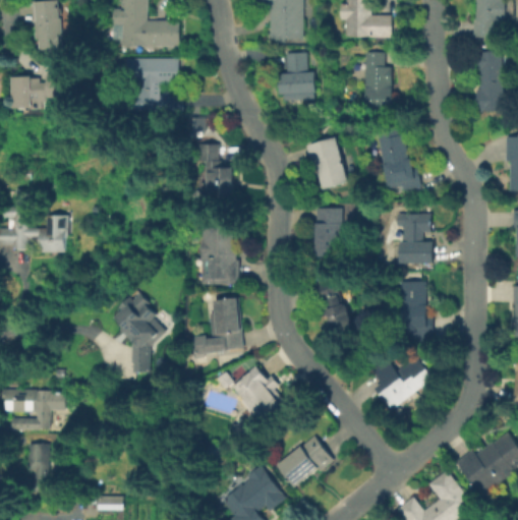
[(58,0),(62,53),(47,55),(47,49),(39,49),(38,38),(36,38),(34,20),(33,20),(32,2),(58,0)]
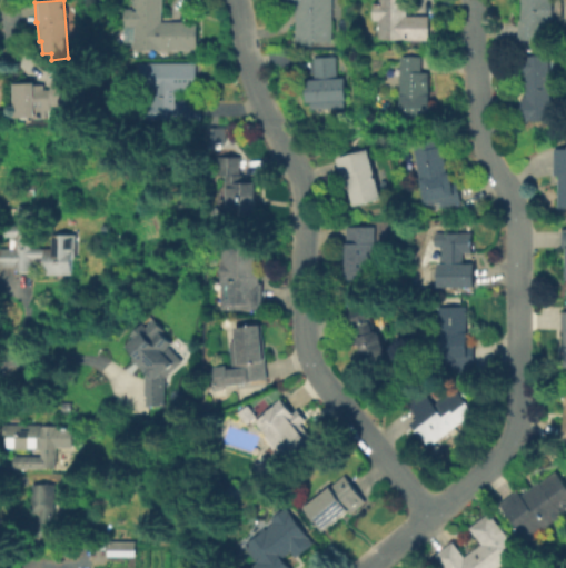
[(160,0),(160,22),(196,22),(195,49),(125,48),(125,10),(133,10),(133,0),(160,0)]
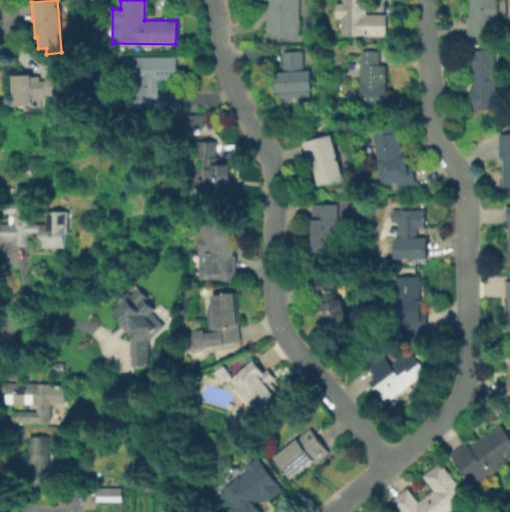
[(297,0),(297,37),(265,37),(265,5),(250,5),(250,0),(297,0)]
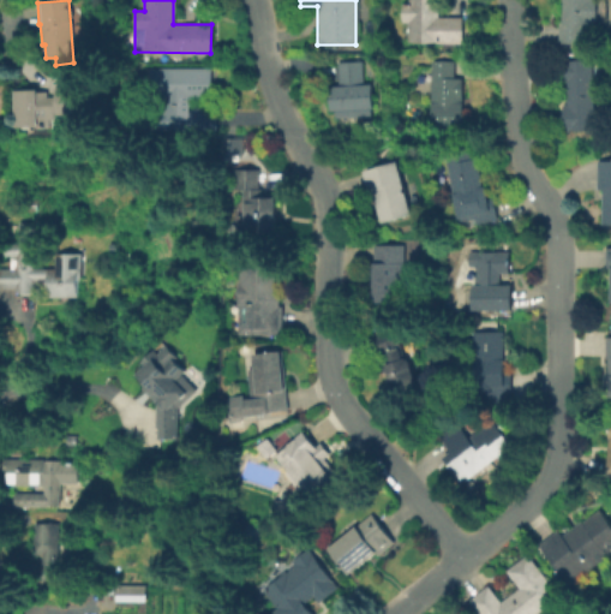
[(441,0),(441,17),(465,18),(463,43),(411,42),(411,23),(405,23),(405,5),(411,5),(411,0),(441,0)]
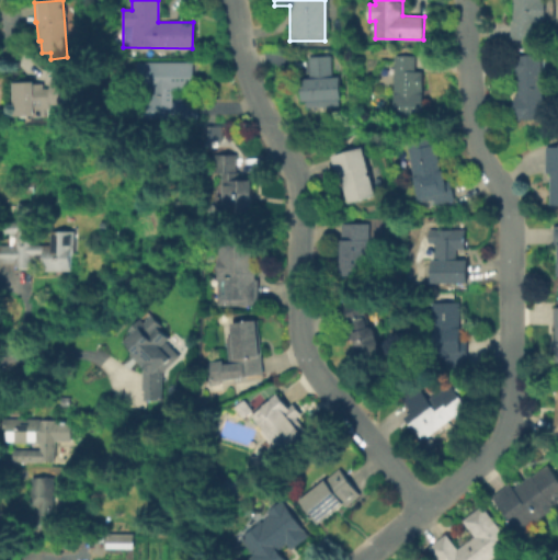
[(546,0),(546,21),(542,21),(542,22),(533,22),(533,38),(512,38),(512,20),(514,20),(514,0),(546,0)]
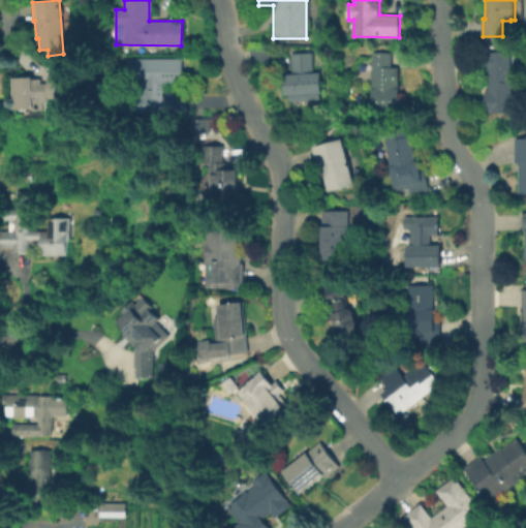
[(509,52),(514,112),(487,113),(486,90),(489,89),(488,71),(485,71),(484,53),(509,52)]
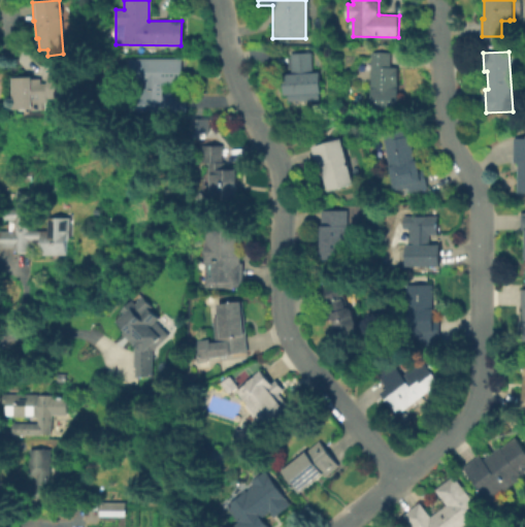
[(309,53),(310,73),(319,72),(320,93),(317,94),(317,99),(287,101),(287,95),(284,95),(283,74),(291,74),(289,55),(309,53)]
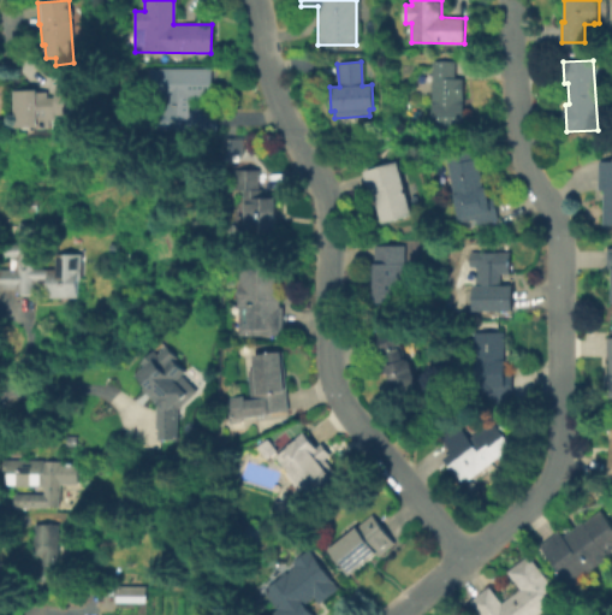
[(465,102),(465,131),(435,131),(435,128),(431,129),(431,113),(435,114),(435,105),(433,105),(433,61),(456,61),(456,80),(464,80),(464,102),(465,102)]
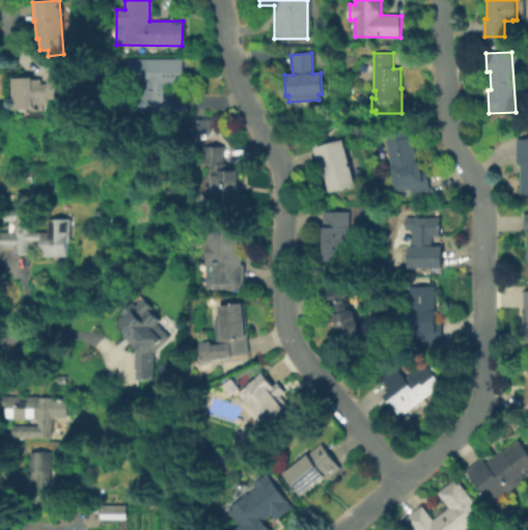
[(181,59),(181,85),(164,85),(164,92),(185,92),(186,112),(135,113),(135,99),(141,99),(141,85),(130,85),(130,60),(181,59)]
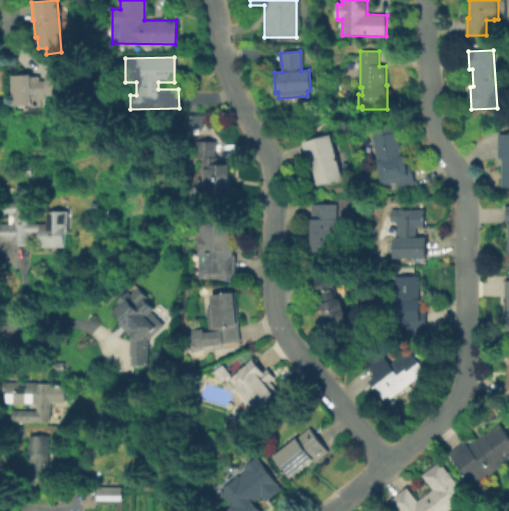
[(62,65),(63,104),(12,105),(11,75),(30,75),(30,77),(38,77),(38,82),(48,81),(47,65),(62,65)]
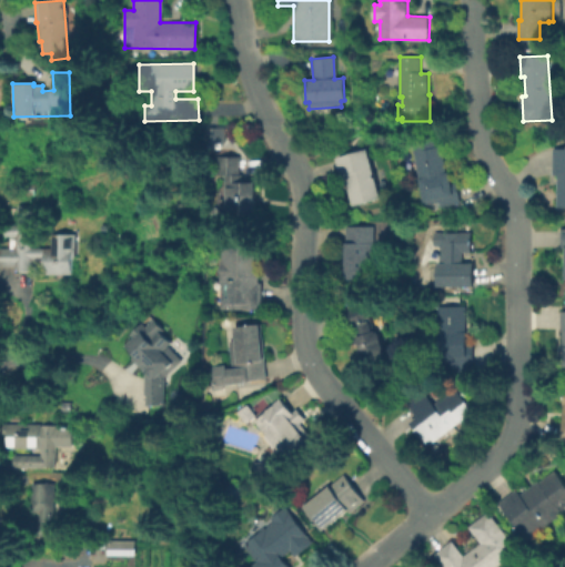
[(221,144),(221,125),(208,125),(208,145),(221,144)]
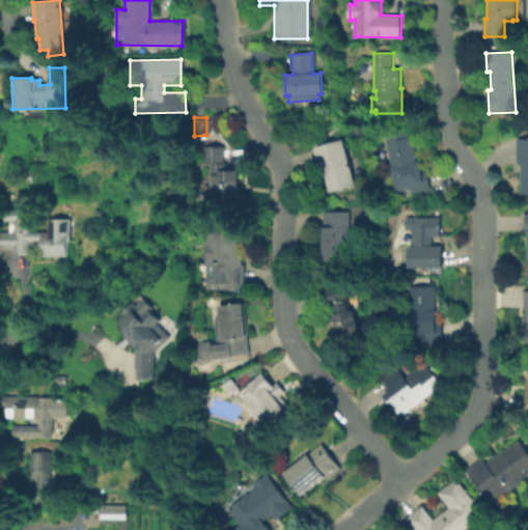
[(419,172),(427,190),(410,194),(405,187),(395,189),(385,143),(409,138),(417,162),(419,172)]
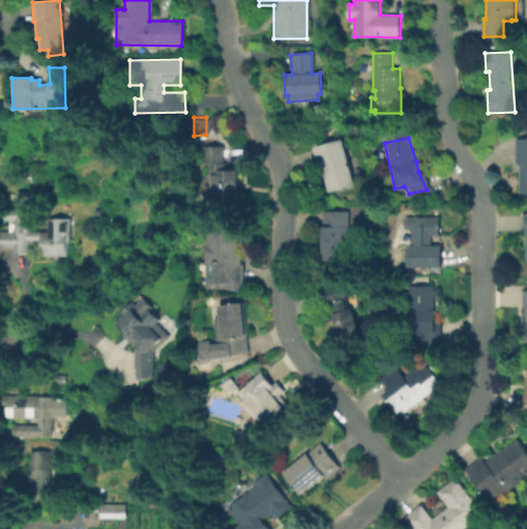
[(526,139),(526,195),(520,196),(518,140),(526,139)]
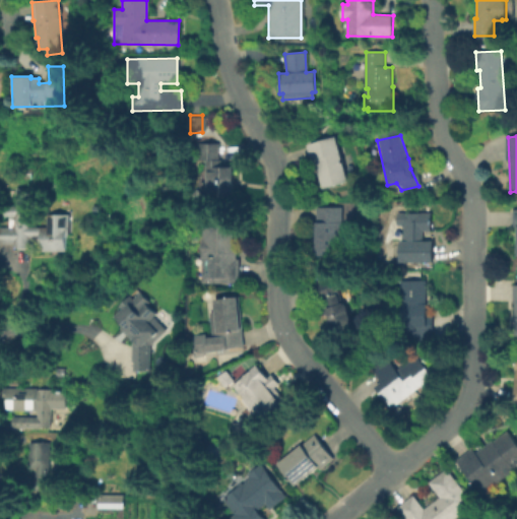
[(334,137),(346,181),(323,188),(315,161),(312,163),(307,145),(334,137)]
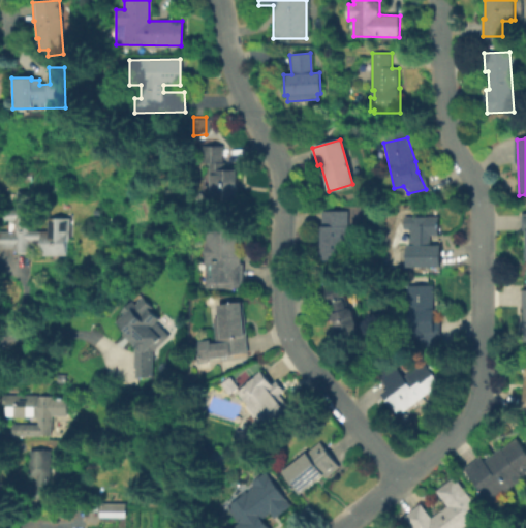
[(236,171),(236,200),(206,199),(207,162),(197,162),(197,146),(220,147),(220,163),(222,163),(222,169),(236,171)]
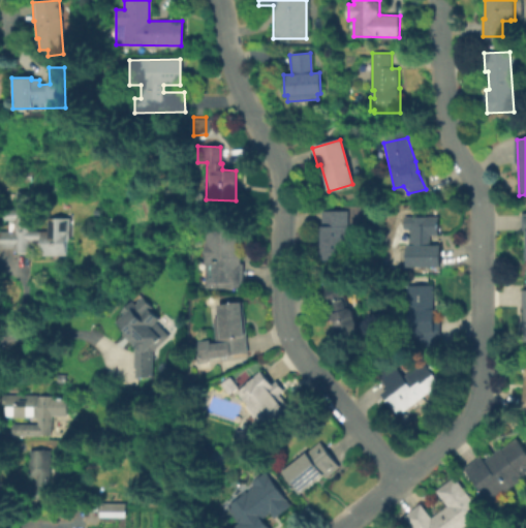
[(23,192),(24,211),(26,211),(26,220),(28,220),(28,229),(44,229),(44,219),(67,219),(67,254),(40,255),(40,244),(29,245),(29,252),(13,252),(13,247),(0,247),(0,231),(8,231),(8,221),(2,221),(2,210),(13,210),(13,192),(23,192)]
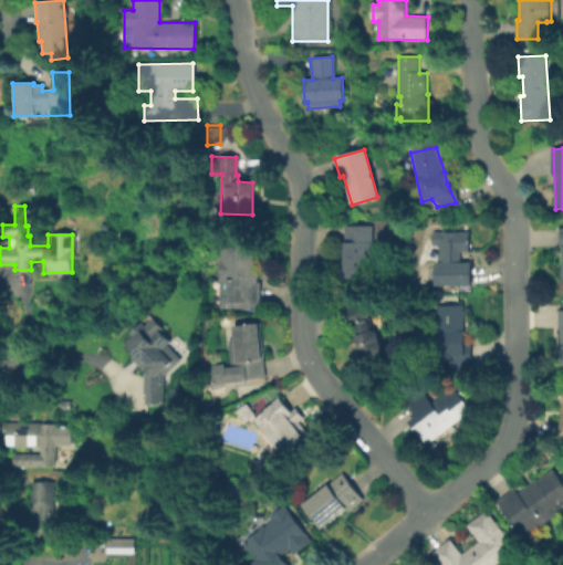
[(371,227),(369,278),(342,278),(343,227),(371,227)]
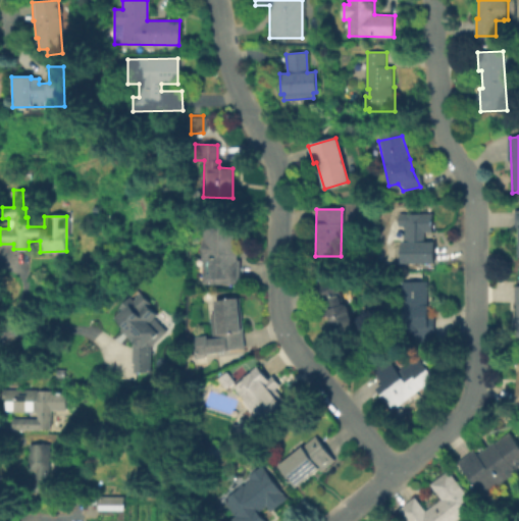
[(518,209),(508,210),(509,229),(513,229),(514,258),(518,257),(518,209)]
